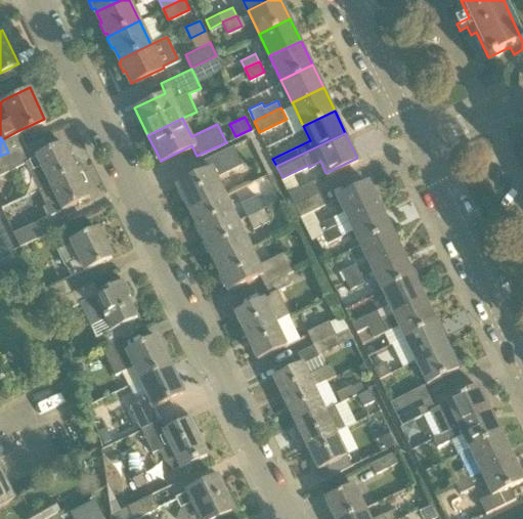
[(30,160),(26,162),(38,187),(47,182),(77,169),(63,142),(50,148),(30,160)]
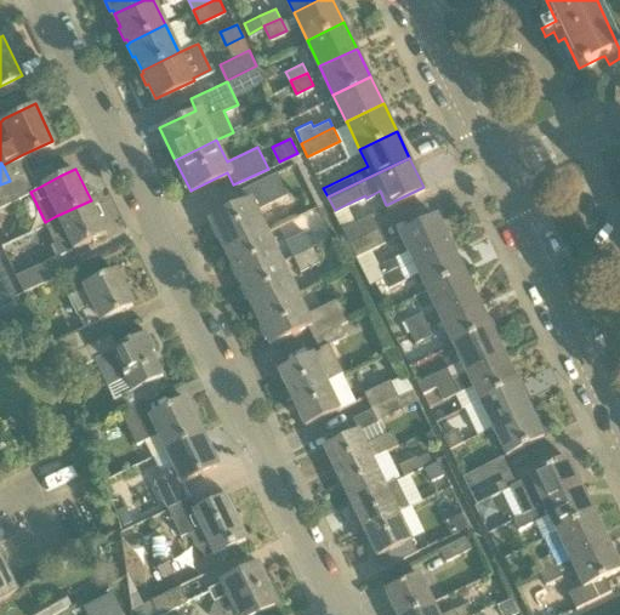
[(225,248),(267,228),(257,208),(288,192),(277,170),(243,187),(249,199),(210,217),(225,248)]
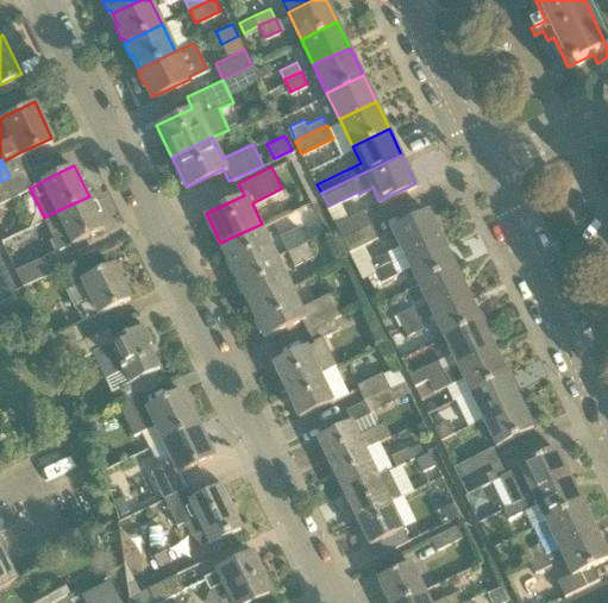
[(10,177),(0,181),(0,202),(30,188),(35,186),(26,169),(10,177)]
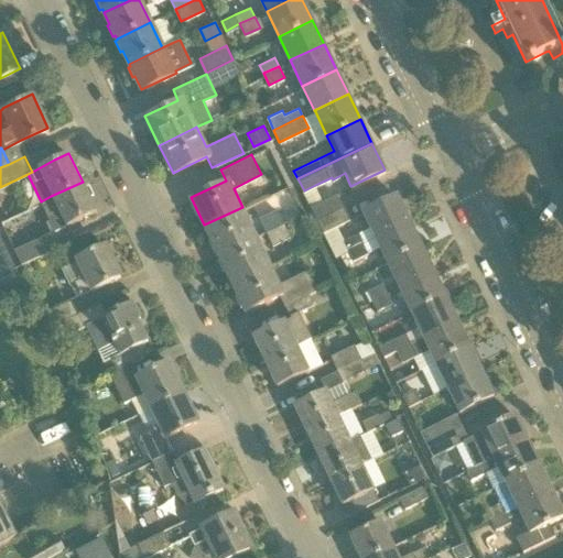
[(89,196),(85,186),(83,182),(51,196),(41,201),(54,229),(55,230),(61,227),(96,210),(89,196)]
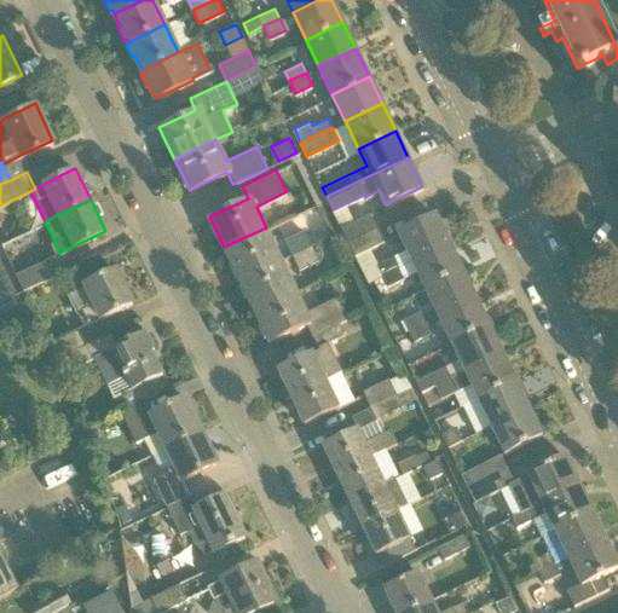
[(347,238),(376,224),(370,212),(353,220),(342,226),(347,238)]
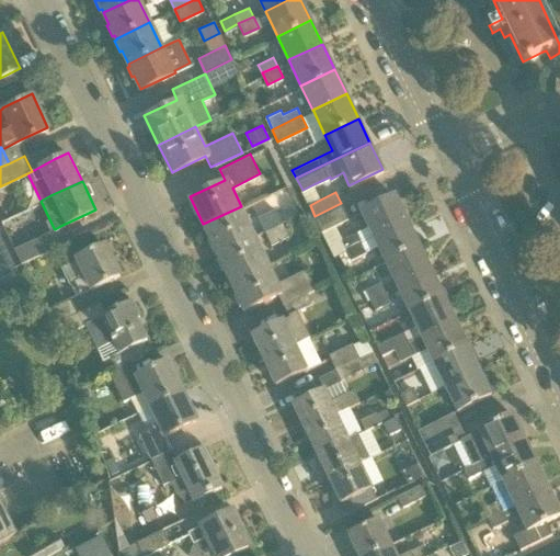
[(373,234),(406,217),(395,193),(361,210),(373,234)]
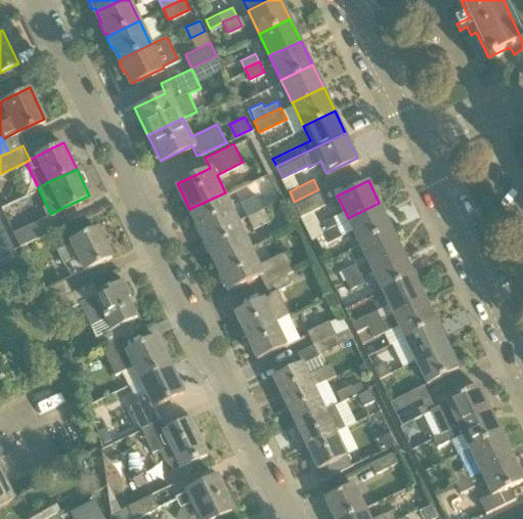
[(312,209),(324,203),(318,189),(294,202),(301,215),(312,209)]
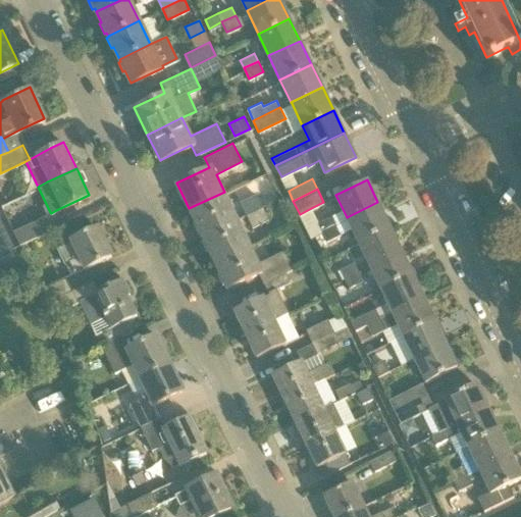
[(202,236),(238,218),(224,192),(189,208),(202,236)]
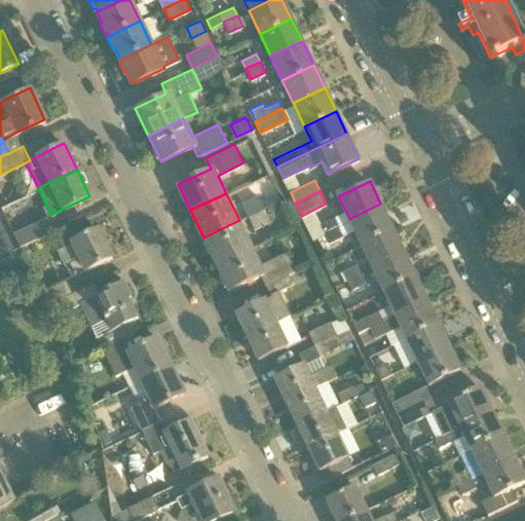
[(248,215),(265,207),(259,194),(241,201),(248,215)]
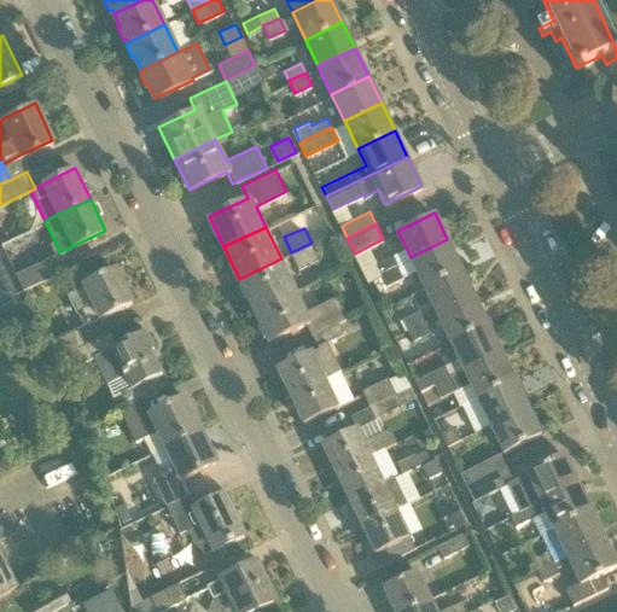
[(461,268),(447,239),(411,257),(411,260),(399,266),(397,264),(380,272),(386,285),(403,277),(417,269),(424,286),(461,268)]
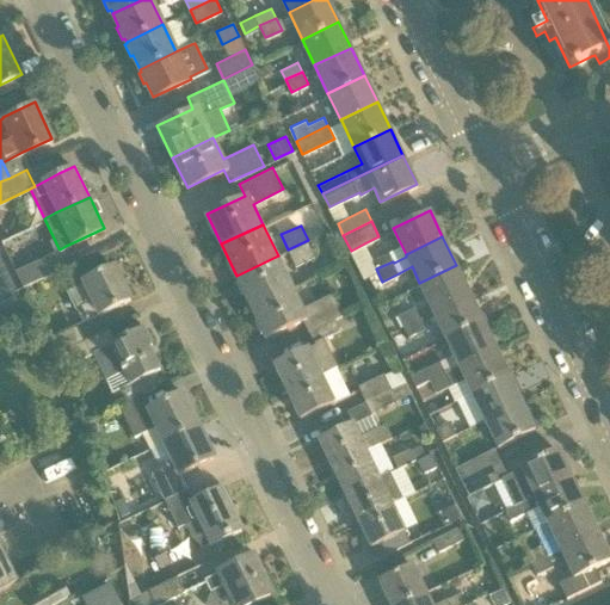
[(288,249),(295,264),(314,255),(308,240),(288,249)]
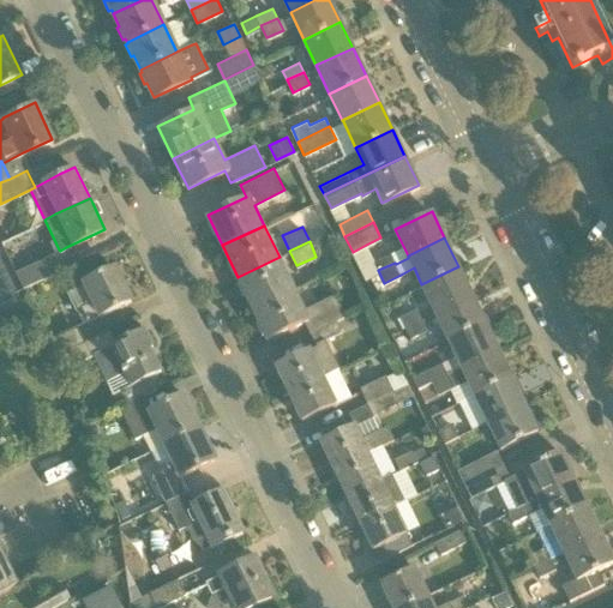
[(66,269),(59,251),(16,271),(24,287),(66,269)]
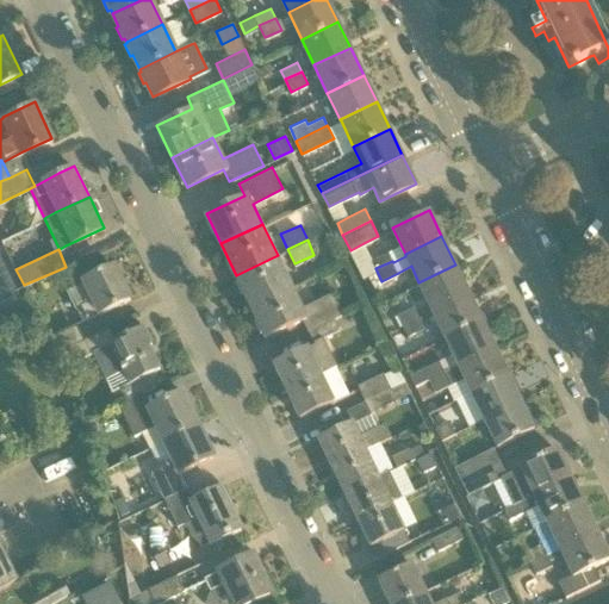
[(372,259),(376,268),(392,261),(389,250),(372,259)]
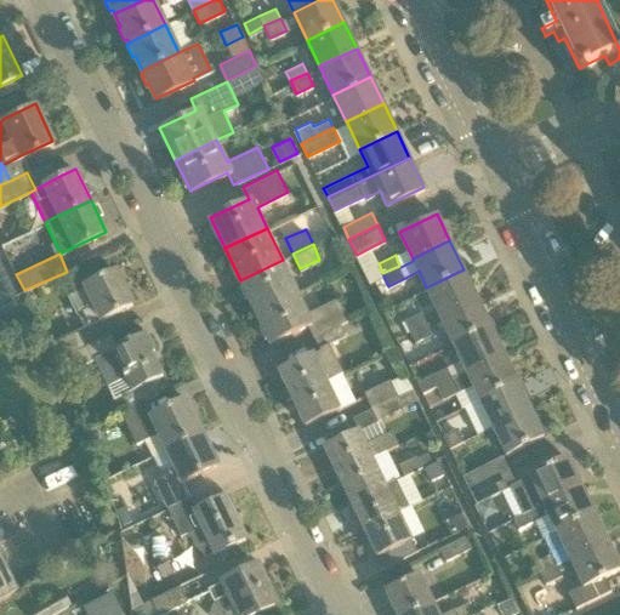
[(0,309),(20,299),(0,258),(0,309)]
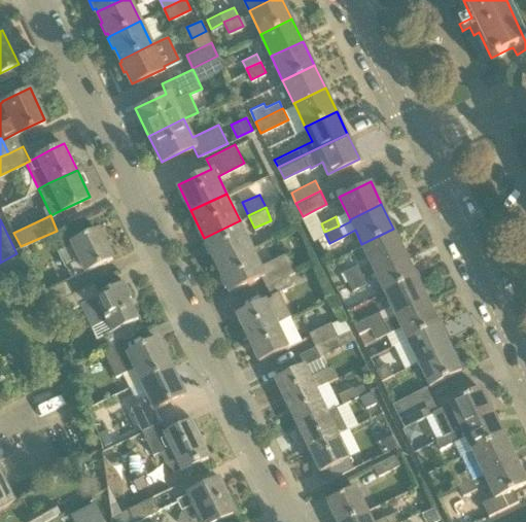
[(216,263),(252,246),(240,220),(204,238),(216,263)]
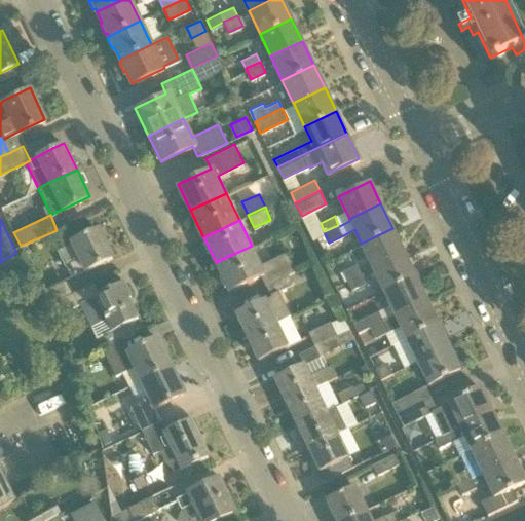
[(85,268),(86,268),(112,257),(98,228),(58,248),(66,264),(68,263),(74,274),(85,268)]
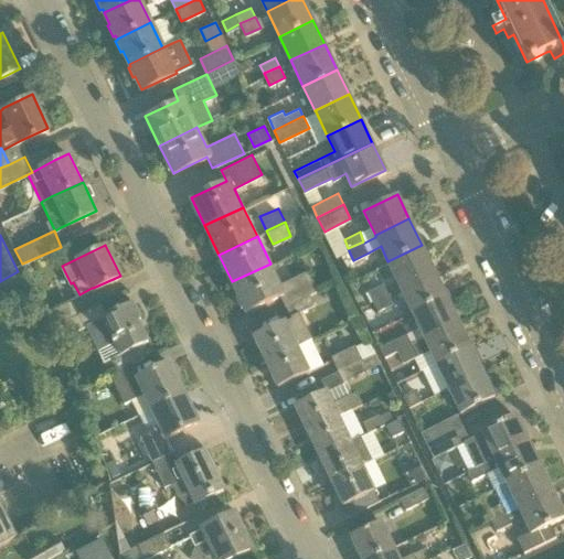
[(400,286),(433,269),(422,245),(387,261),(400,286)]
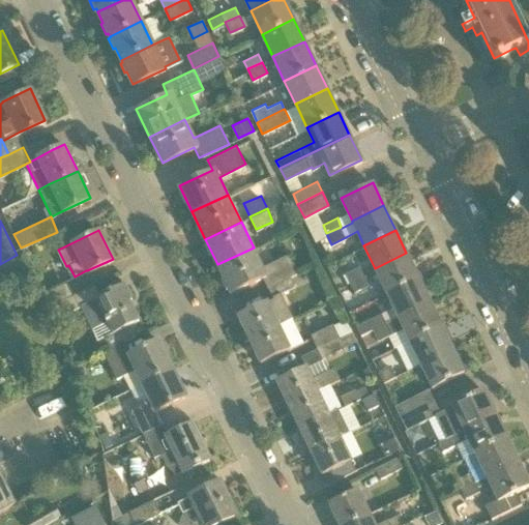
[(290,275),(297,272),(288,253),(262,266),(254,248),(217,264),(231,292),(263,276),(268,287),(268,286),(290,275)]
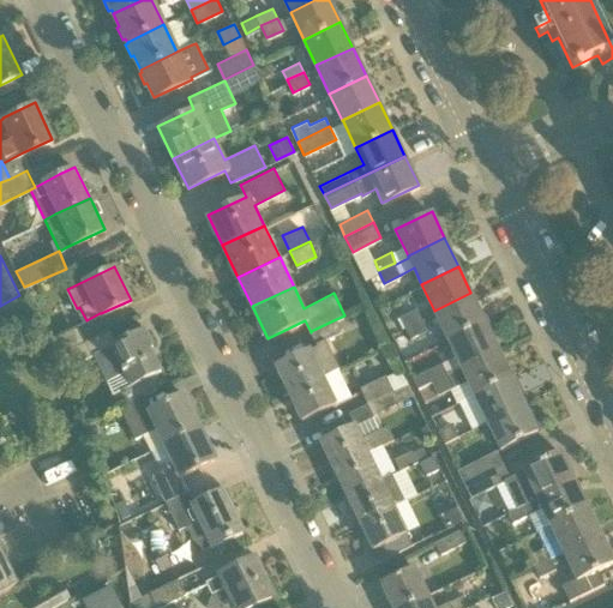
[(446,337),(484,319),(470,293),(434,311),(446,337)]
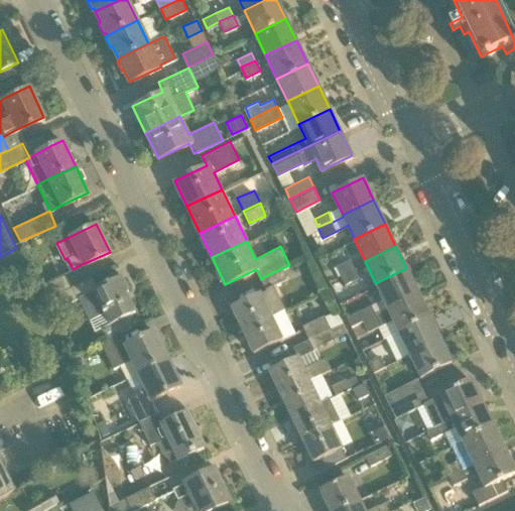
[(341,274),(355,267),(351,258),(336,265),(341,274)]
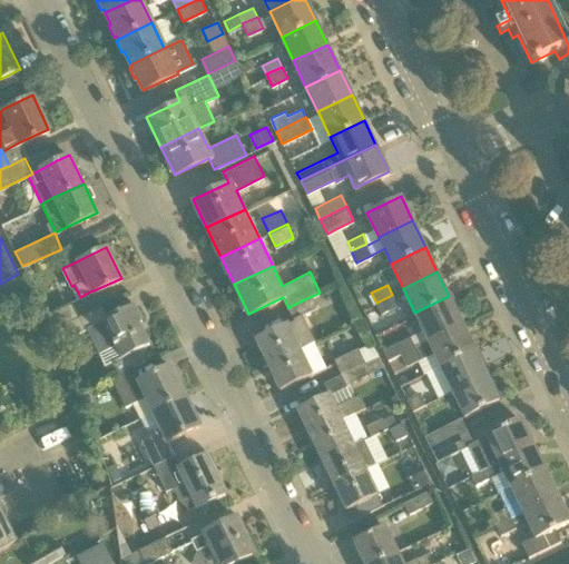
[(376,303),(381,312),(396,304),(392,295),(376,303)]
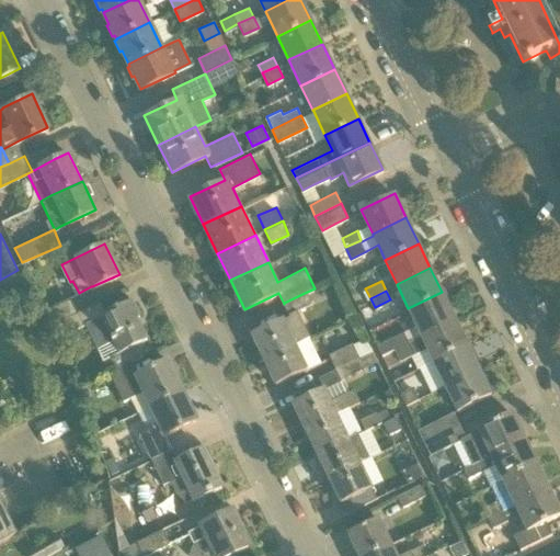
[(263,358),(304,338),(310,335),(297,308),(312,302),(307,292),(284,303),(289,315),(284,318),(283,317),(251,332),(263,358)]
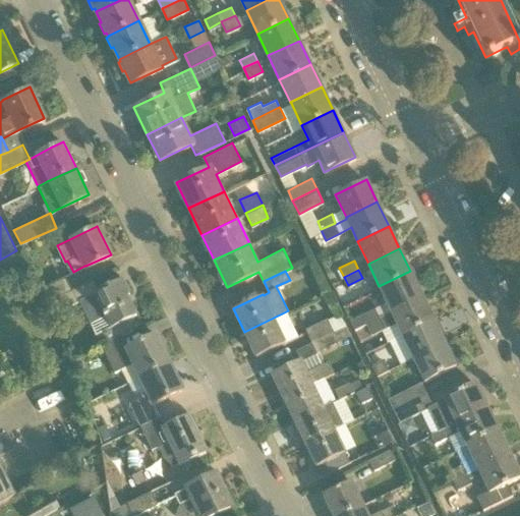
[(386,300),(391,310),(421,295),(410,271),(379,286),(386,300)]
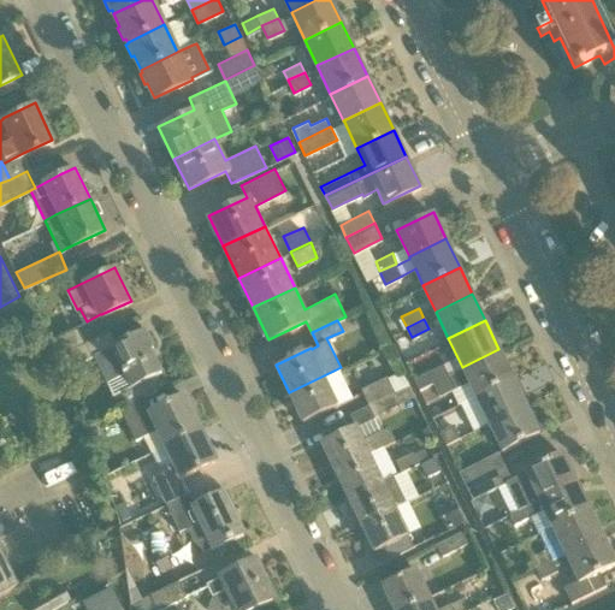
[(57,355),(84,342),(77,325),(48,338),(57,355)]
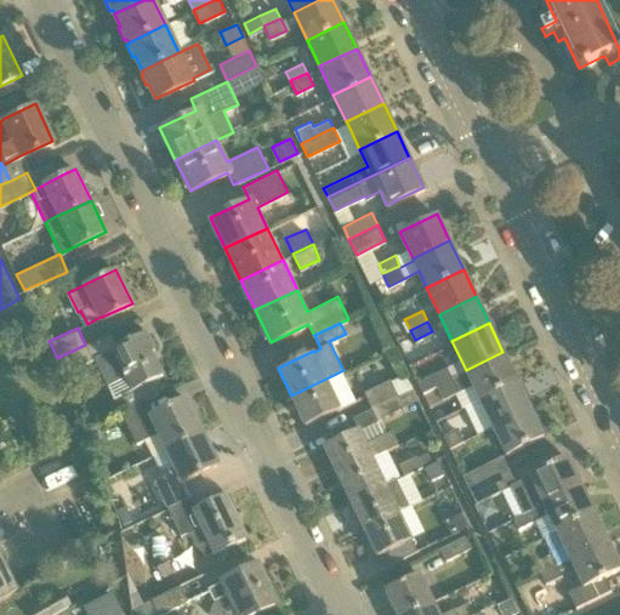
[(159,392),(153,379),(163,374),(151,351),(154,349),(146,332),(117,346),(111,334),(85,345),(57,358),(64,373),(95,358),(114,397),(123,393),(130,406),(144,399),(159,392)]
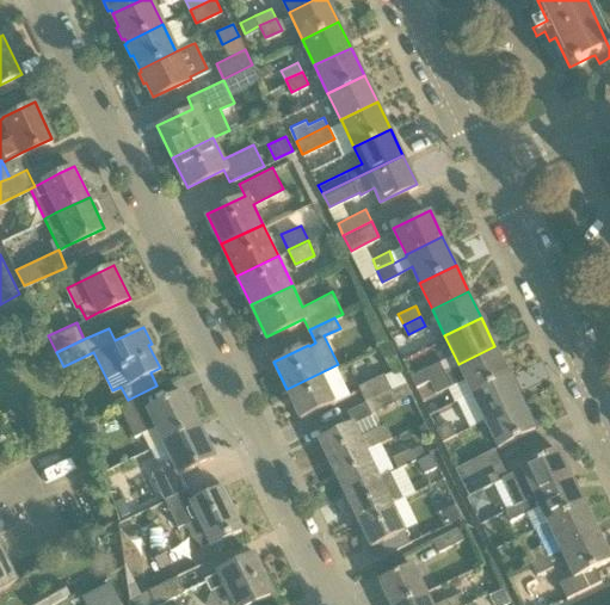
[(472,391),(509,374),(494,346),(458,364),(444,370),(430,378),(435,389),(451,382),(453,384),(464,378),(472,391)]
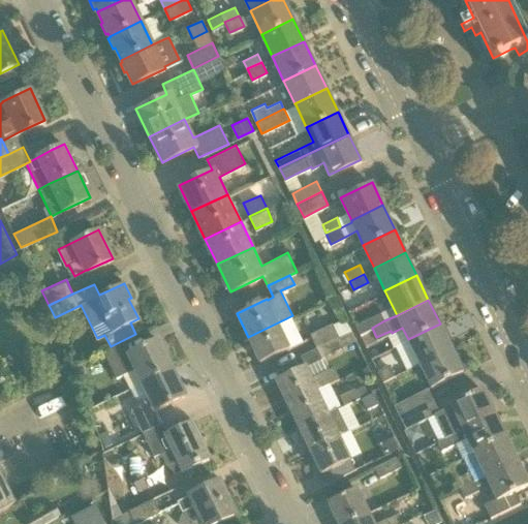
[(355,325),(360,333),(372,328),(384,320),(380,312),(367,318),(355,325)]
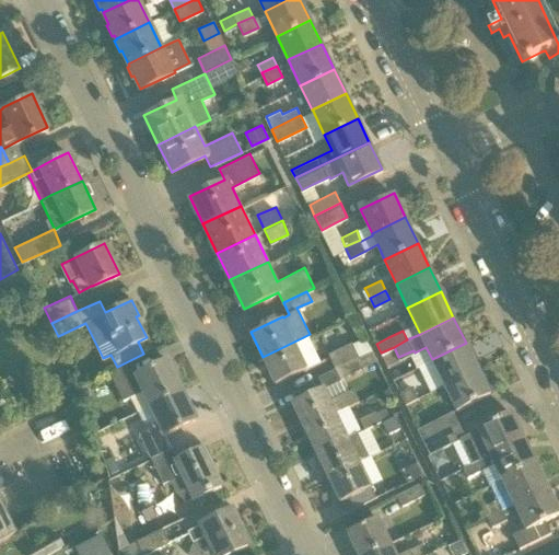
[(306,367),(306,366),(316,361),(303,337),(263,357),(275,382),(306,367)]
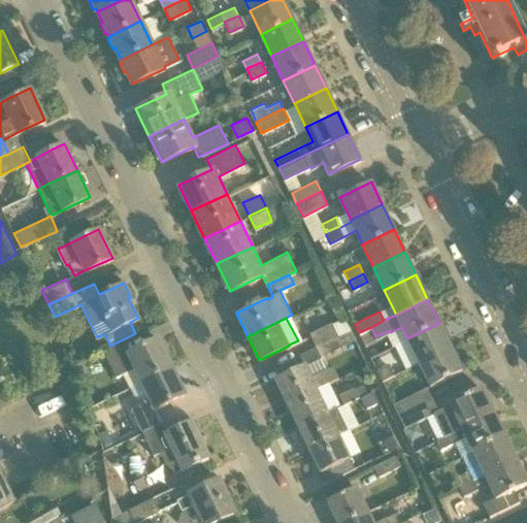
[(338,334),(331,321),(309,332),(317,346),(338,334)]
